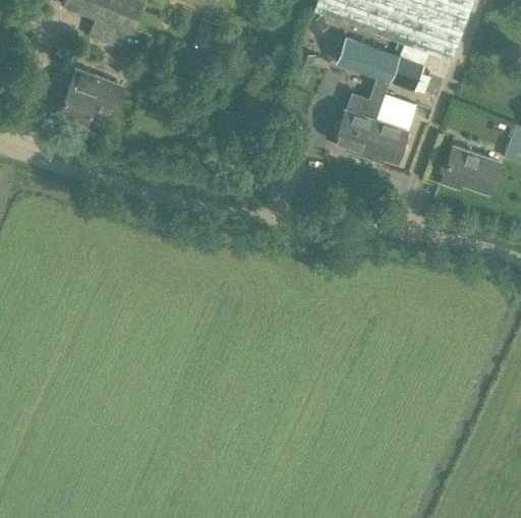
[(65,0),(63,6),(95,18),(88,37),(112,47),(119,27),(130,32),(142,0),(65,0)]
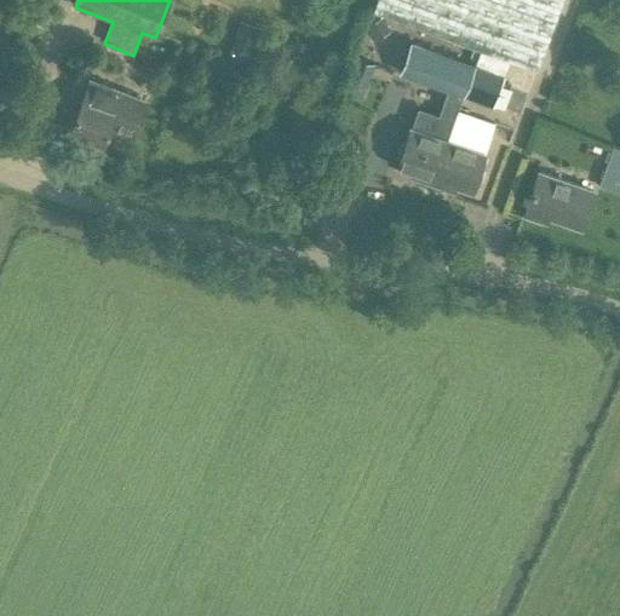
[(380,0),(375,13),(395,21),(500,59),(537,73),(563,0),(380,0)]
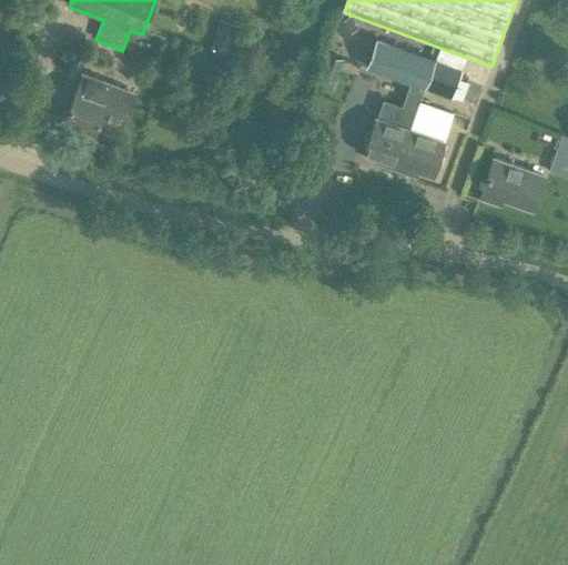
[(347,19),(335,26),(344,39),(355,31),(347,19)]
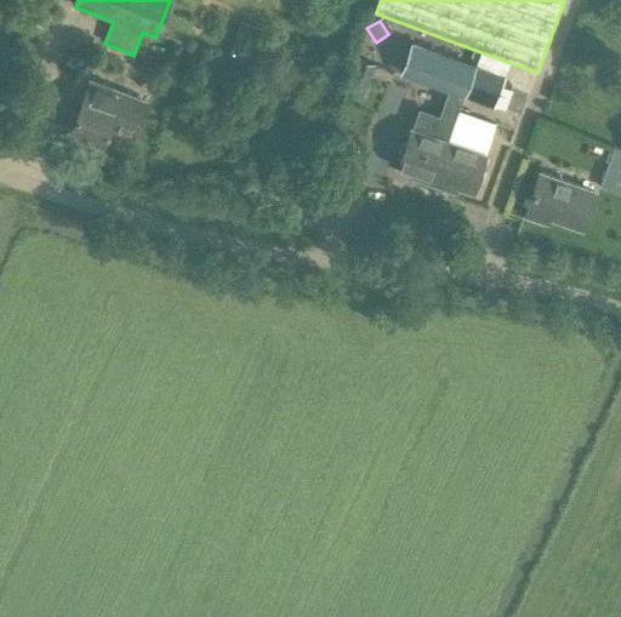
[(240,23),(224,69),(246,76),(262,32),(240,23)]
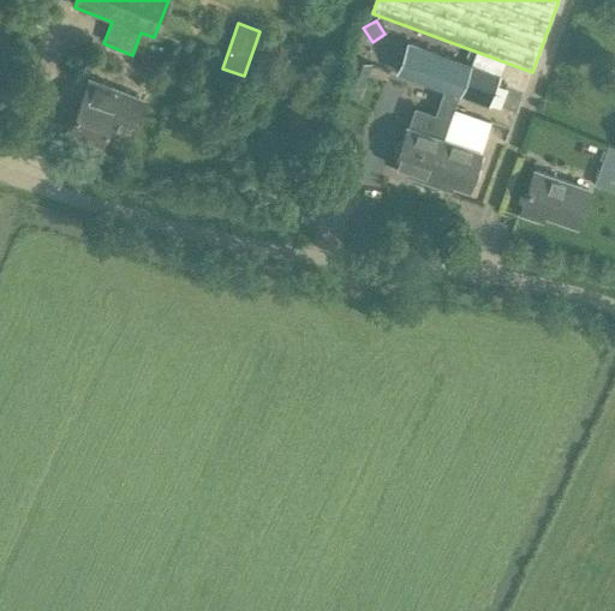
[(460,96),(470,66),(413,45),(402,75),(460,96)]
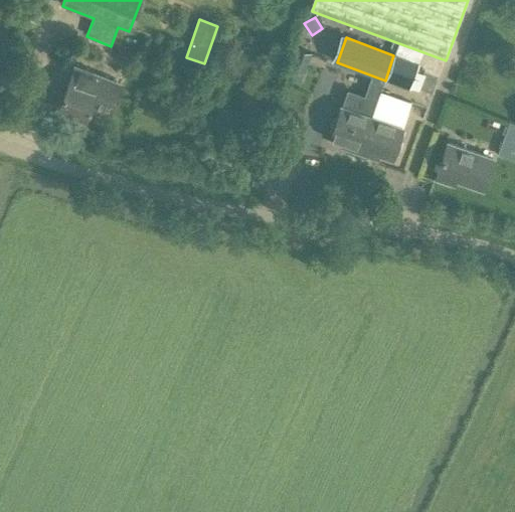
[(294,47),(286,66),(303,73),(310,54),(294,47)]
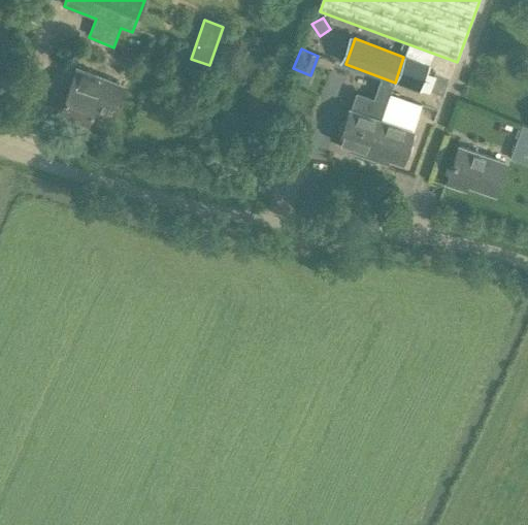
[(403,57),(395,83),(419,92),(428,66),(403,57)]
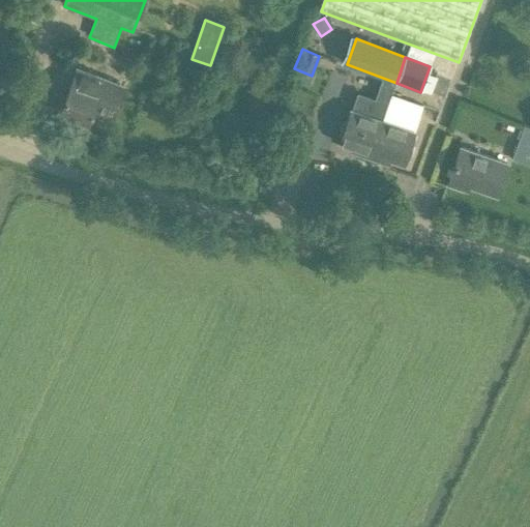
[(112,104),(118,87),(76,71),(60,115),(87,125),(91,116),(110,123),(117,105),(112,104)]
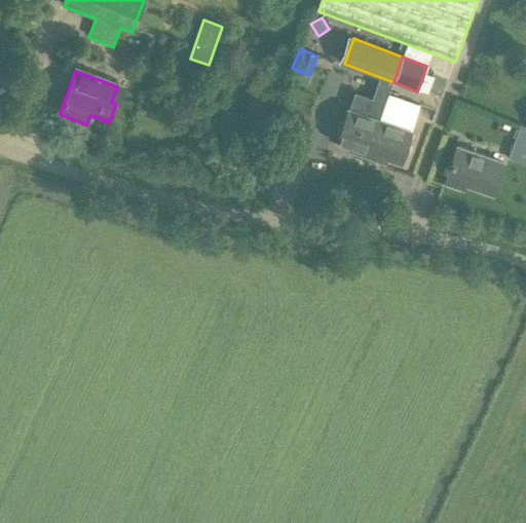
[(348,111),(338,142),(360,149),(358,153),(363,155),(365,149),(367,150),(368,145),(366,145),(368,140),(373,142),(388,97),(377,92),(374,100),(355,94),(349,111),(348,111)]
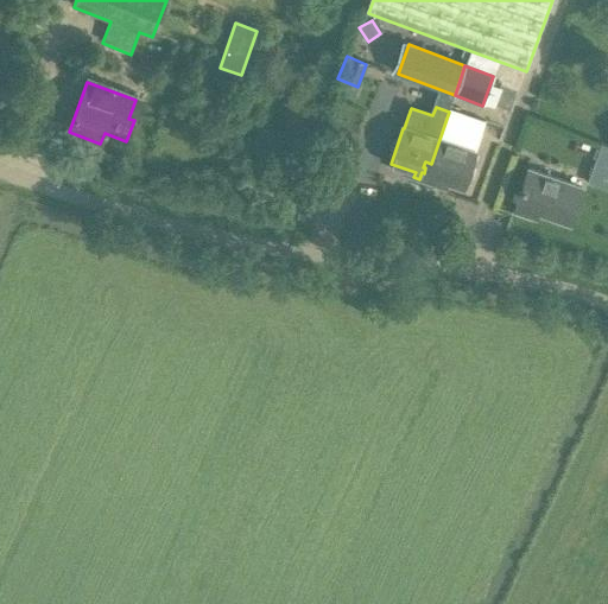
[(485,124),(449,112),(431,164),(425,161),(423,167),(425,167),(424,173),(422,172),(419,179),(437,185),(438,180),(462,189),(485,124)]
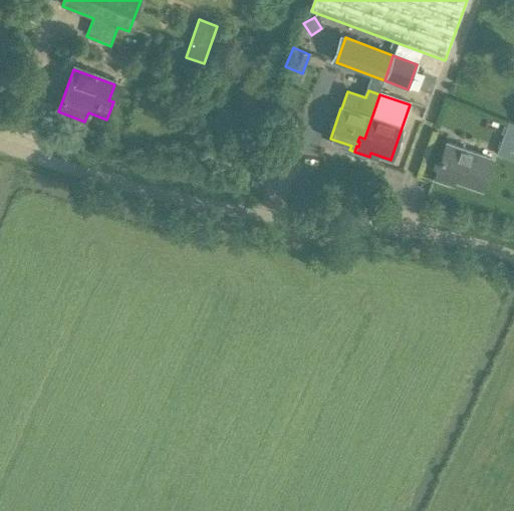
[(496,157),(510,163),(513,153),(513,125),(509,123),(496,157)]
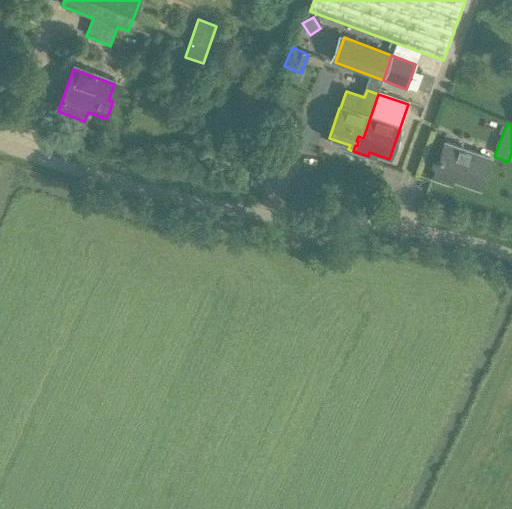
[(480,190),(490,160),(445,145),(433,180),(451,186),(452,181),(480,190)]
